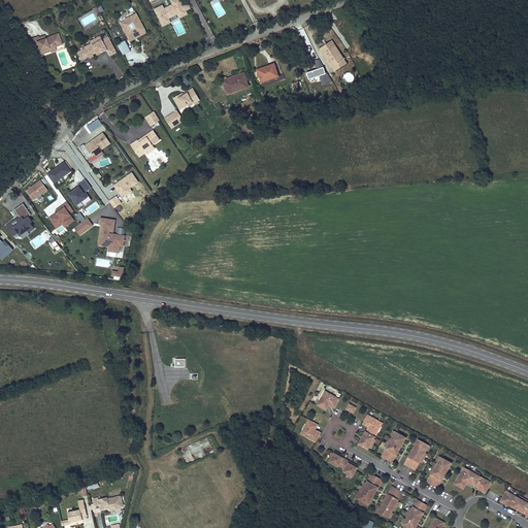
[(184,7),(179,0),(171,0),(170,1),(172,5),(164,9),(163,6),(154,10),(162,28),(171,24),(169,20),(177,15),(179,20),(188,15),(187,12),(191,10),(189,4),(184,7)]
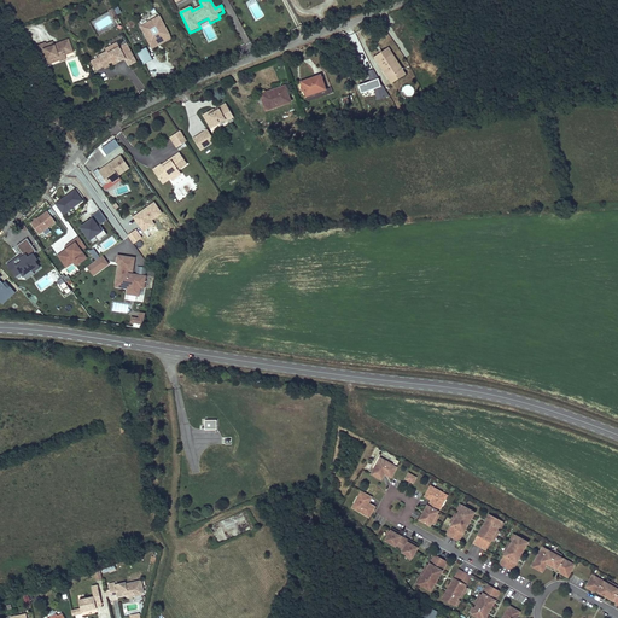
[(250,0),(246,3),(255,21),(264,17),(256,0),(250,0)]
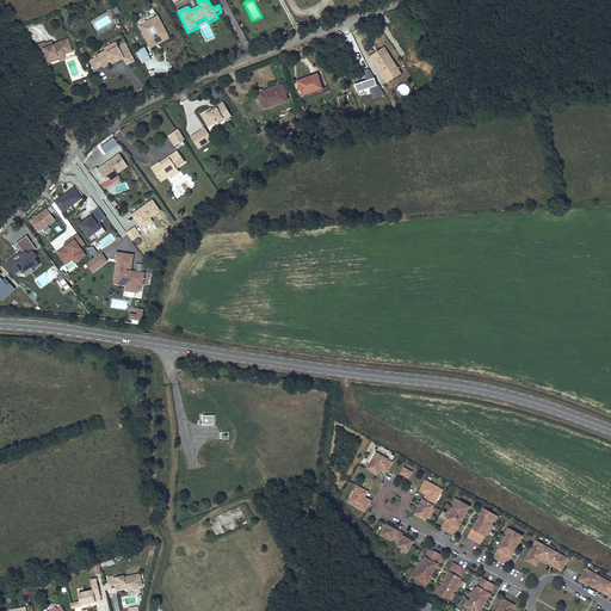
[(170,37),(158,14),(139,25),(150,48),(170,37)]
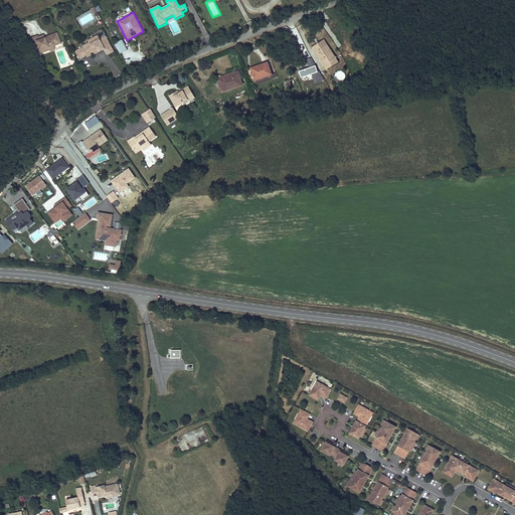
[(34,38),(32,35),(25,37),(28,46),(31,45),(33,50),(42,46),(44,51),(50,49),(49,44),(54,42),(51,33),(34,38)]
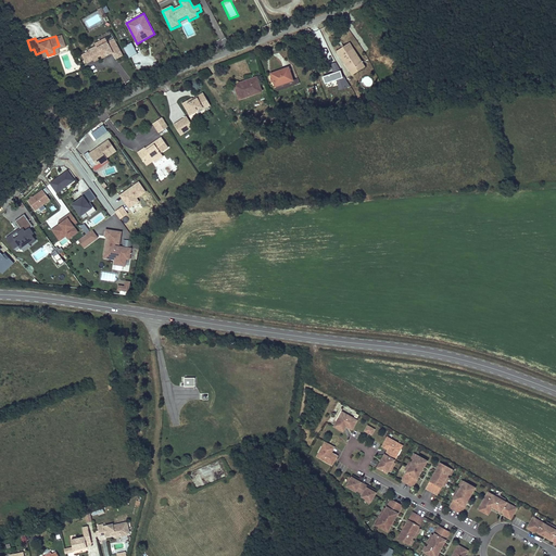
[(102,41),(100,37),(89,42),(90,45),(81,49),(83,50),(75,54),(80,63),(87,59),(88,61),(92,59),(92,57),(96,55),(100,53),(101,55),(108,52),(110,51),(108,46),(111,43),(108,38),(102,41)]
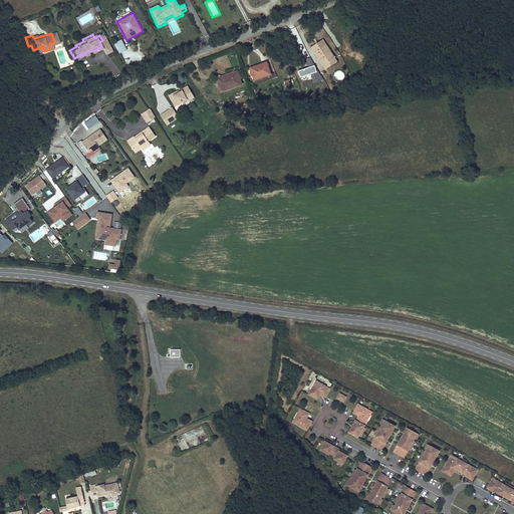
[(114,42),(118,53),(127,49),(123,38),(114,42)]
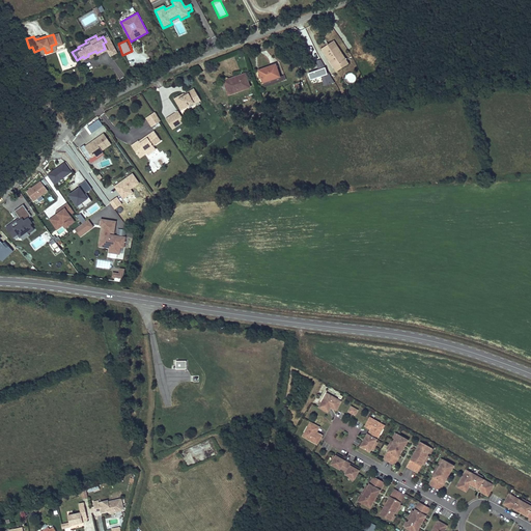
[(112,53),(106,42),(103,44),(105,49),(103,50),(106,56),(112,53)]
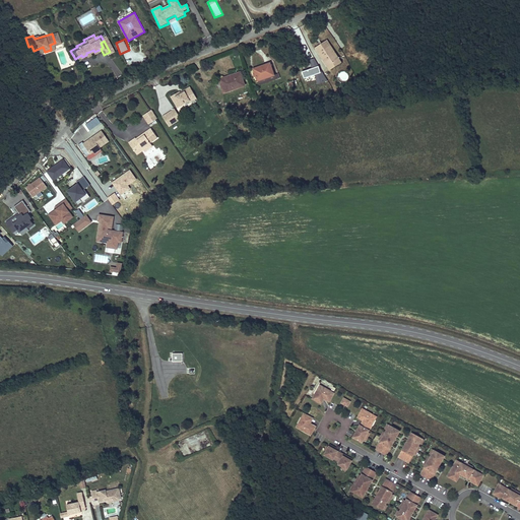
[(330,71),(341,64),(327,43),(316,50),(330,71)]
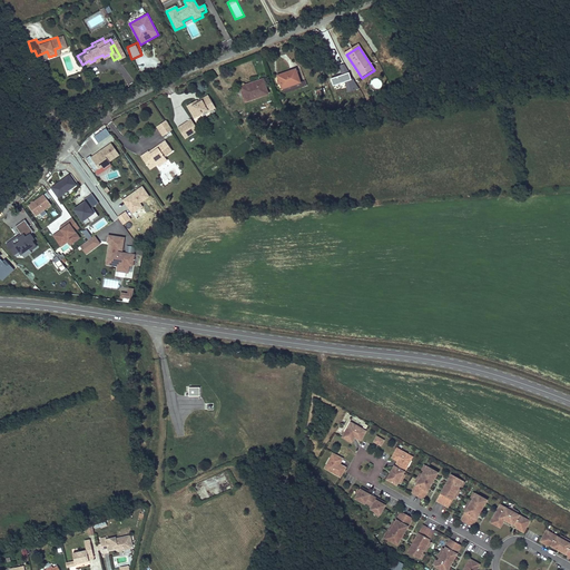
[(301,85),(296,71),(277,77),(282,90),(301,85)]
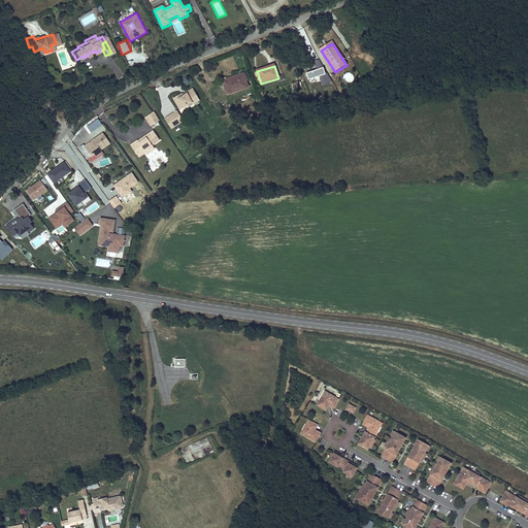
[(223,81),(218,83),(221,93),(226,91),(228,96),(249,90),(243,74),(233,78),(234,80),(224,84),(223,81)]
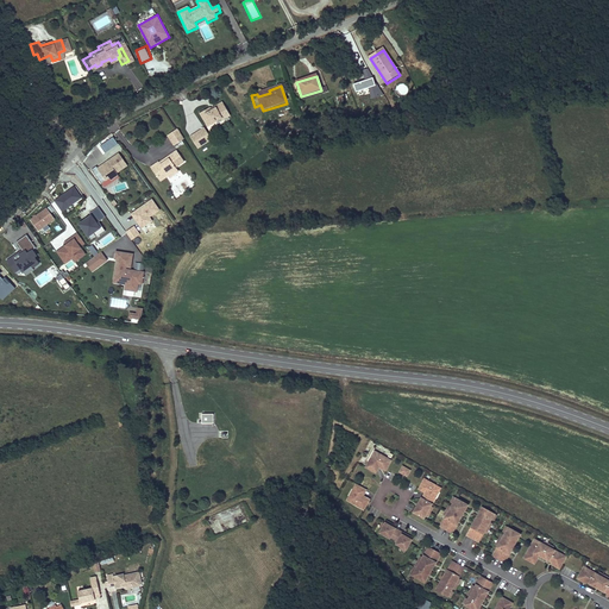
[(232,114),(225,104),(218,108),(217,106),(207,112),(206,110),(200,113),(209,126),(223,117),(224,119),(232,114)]
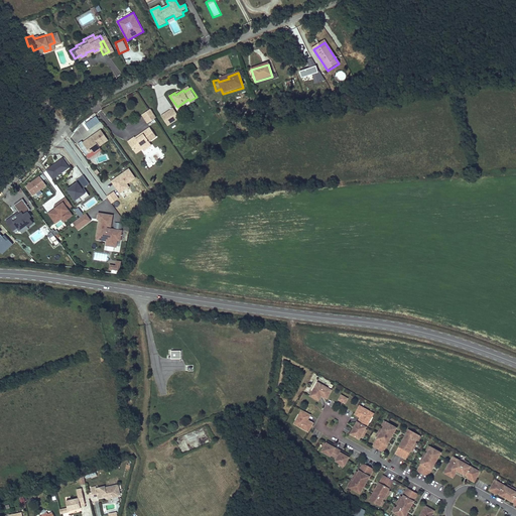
[(176,120),(181,118),(174,107),(170,110),(176,120)]
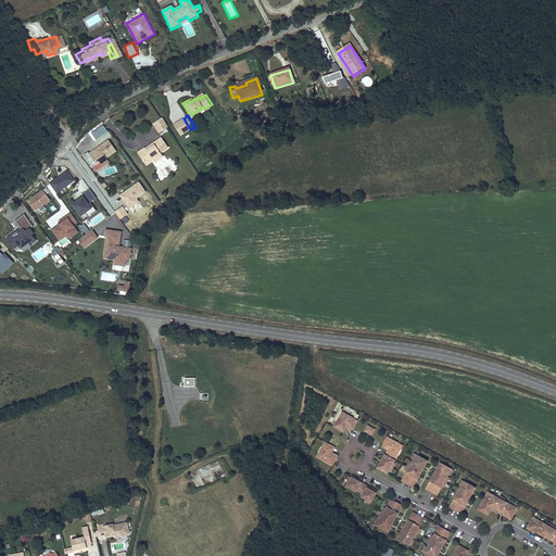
[(168,126),(163,117),(153,123),(160,133),(168,126)]
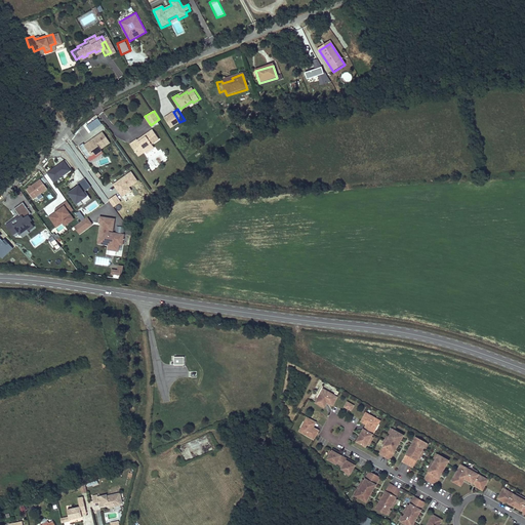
[(171,127),(179,122),(173,112),(164,117),(171,127)]
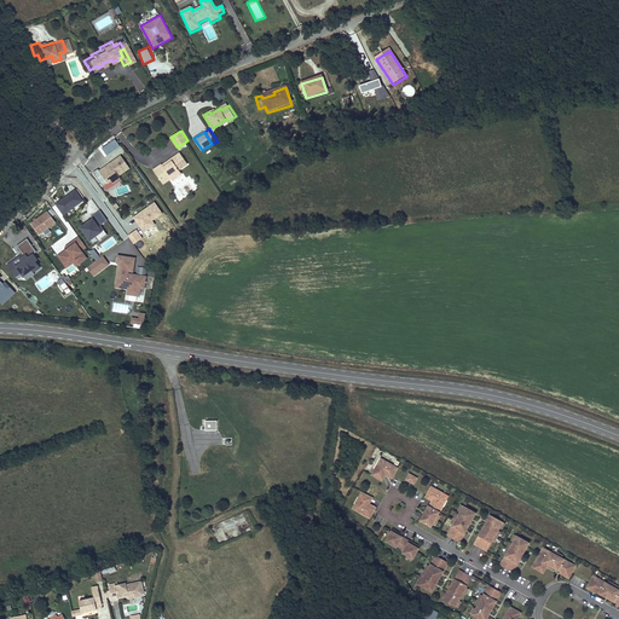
[(154,169),(161,180),(168,175),(172,181),(183,174),(179,169),(187,165),(180,152),(163,165),(162,163),(154,169)]
